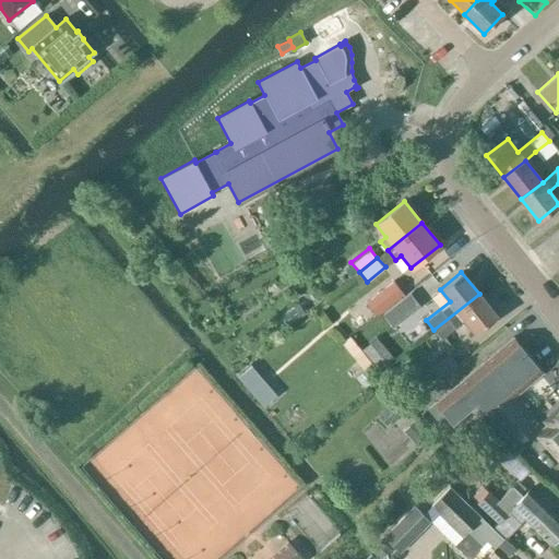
[(404,295),(393,281),(365,304),(375,317),(404,295)]
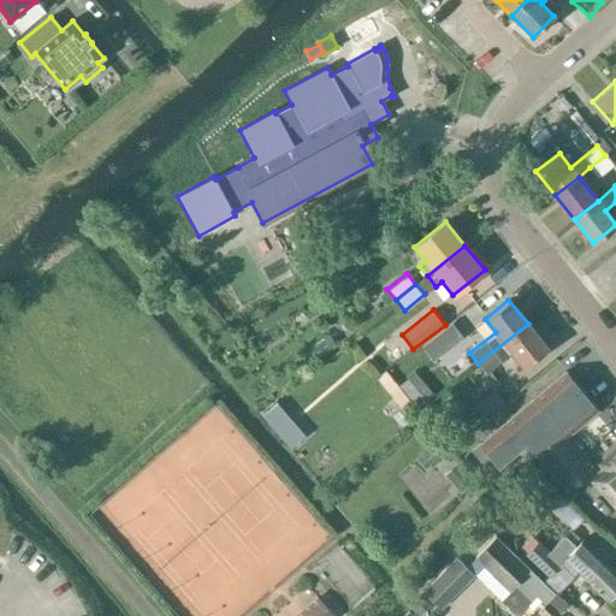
[(548,348),(528,324),(478,363),(486,374),(513,354),(523,367),(548,348)]
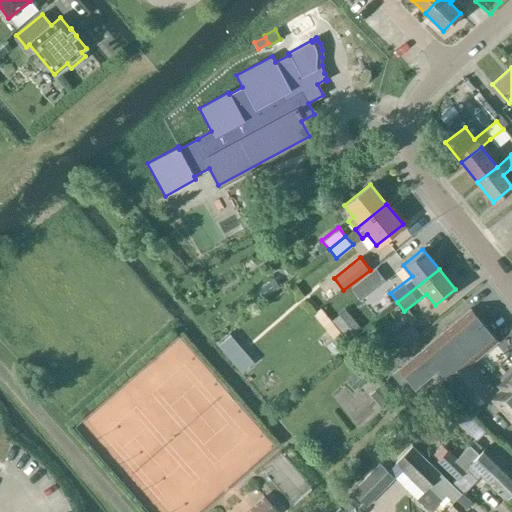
[(383,282),(375,271),(352,289),(360,300),(383,282)]
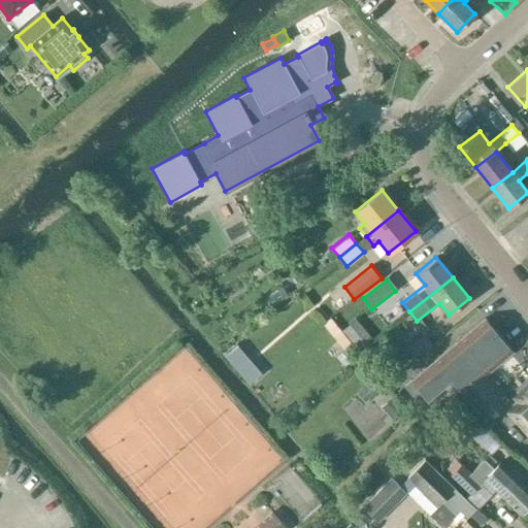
[(282,298),(300,293),(297,282),(278,287),(282,298)]
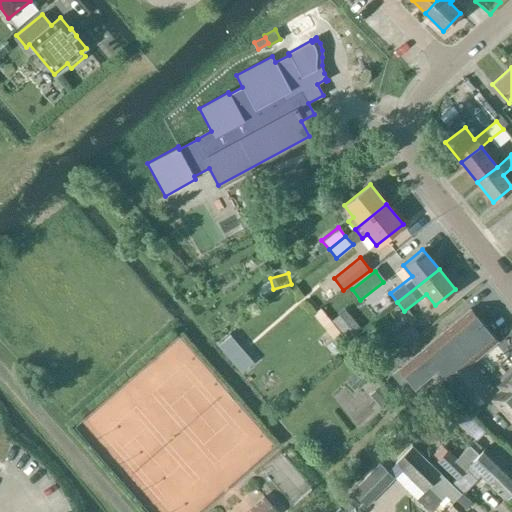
[(497,341),(470,308),(398,369),(414,388),(437,368),(449,382),(471,364),(497,341)]
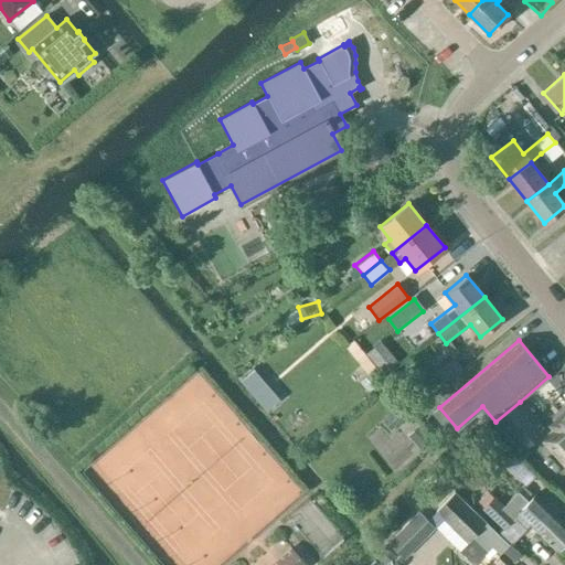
[(464,369),(455,358),(436,372),(445,384),(464,369)]
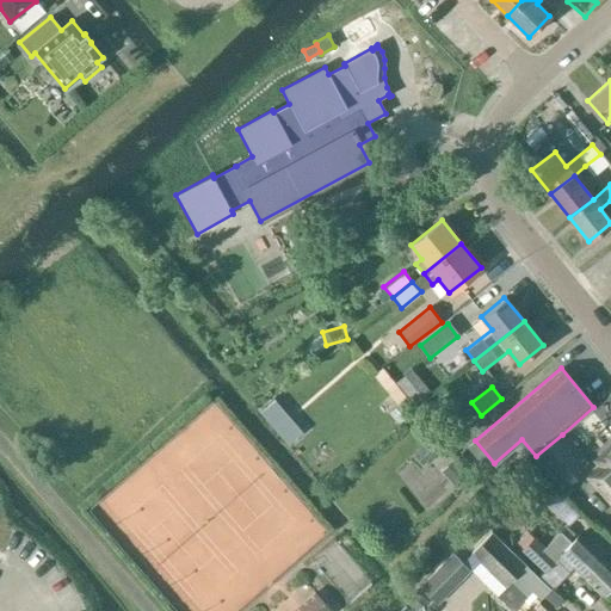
[(588,466),(562,434),(536,456),(562,487),(588,466)]
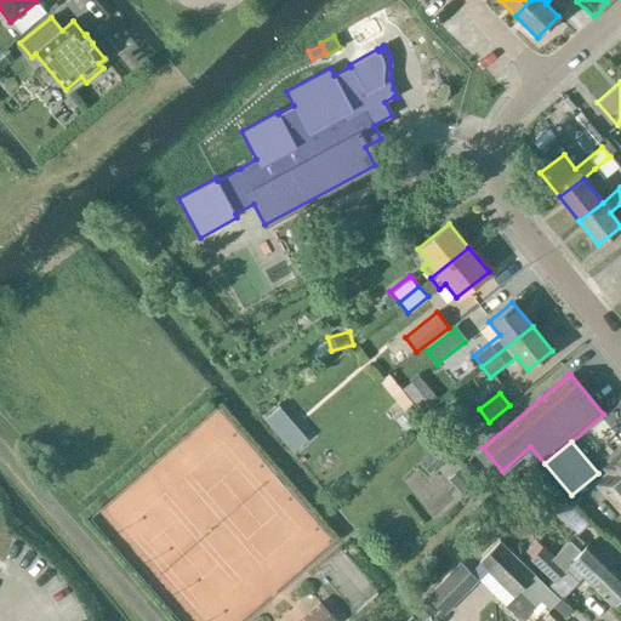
[(620,455),(607,468),(611,473),(598,484),(619,507),(620,503),(620,455)]
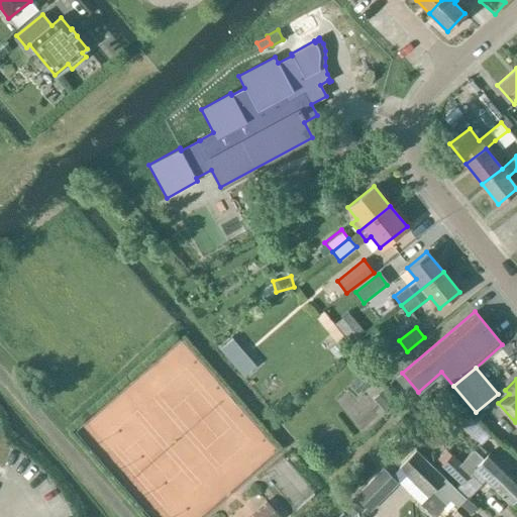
[(498,427),(483,409),(473,418),(488,435),(498,427)]
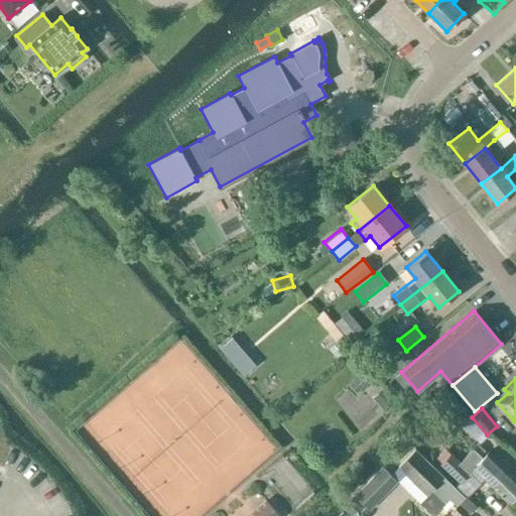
[(396,444),(387,454),(395,462),(403,453),(396,444)]
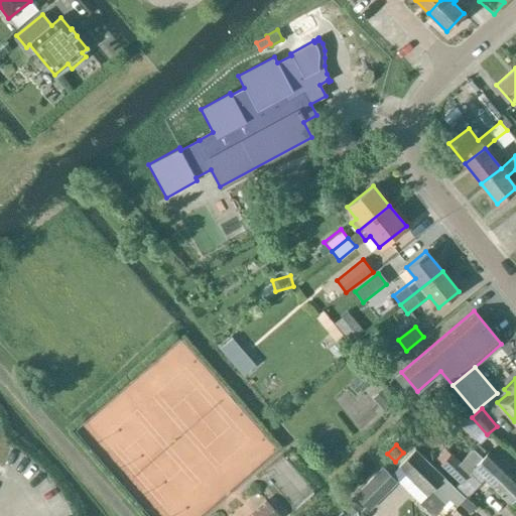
[(515,466),(497,446),(492,453),(515,477),(515,466)]
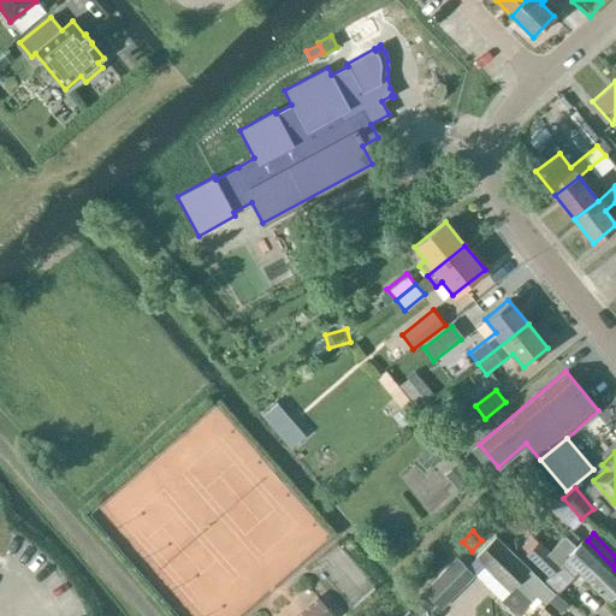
[(560,563),(560,564),(573,576),(578,572),(606,599),(615,590),(615,572),(596,552),(582,539),(576,546),(564,534),(548,552),(560,563)]
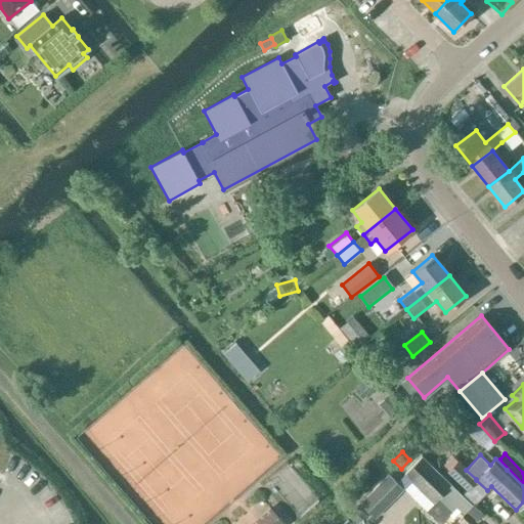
[(472,523),(460,512),(468,503),(421,457),(404,475),(434,504),(426,512),(438,523),(472,523)]
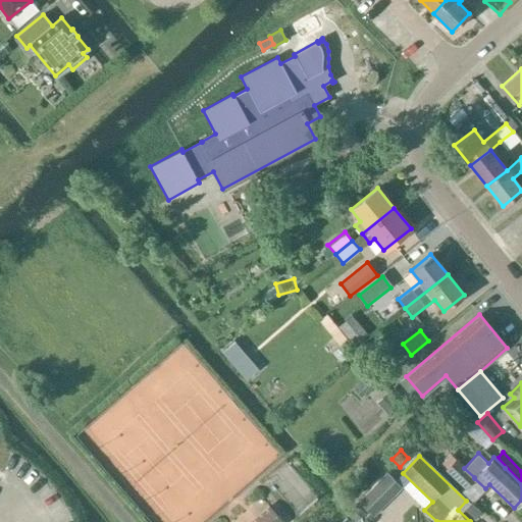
[(474,478),(474,477),(464,468),(456,460),(446,470),(465,488),(474,478)]
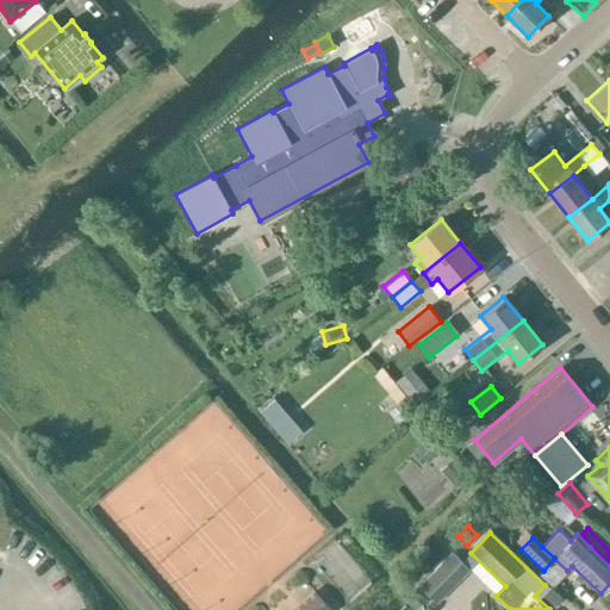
[(452,553),(436,570),(452,585),(468,568),(452,553)]
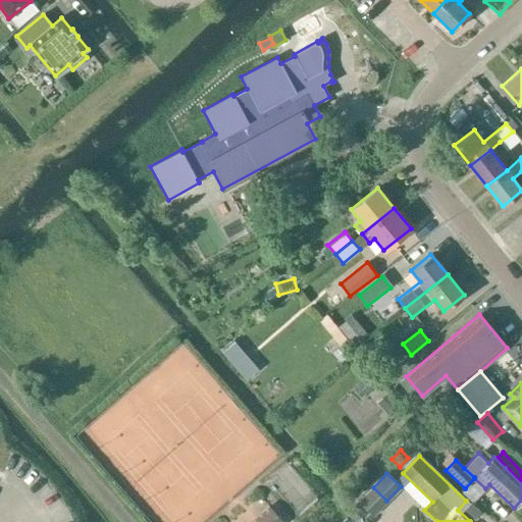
[(356,507),(348,514),(355,521),(363,514),(356,507)]
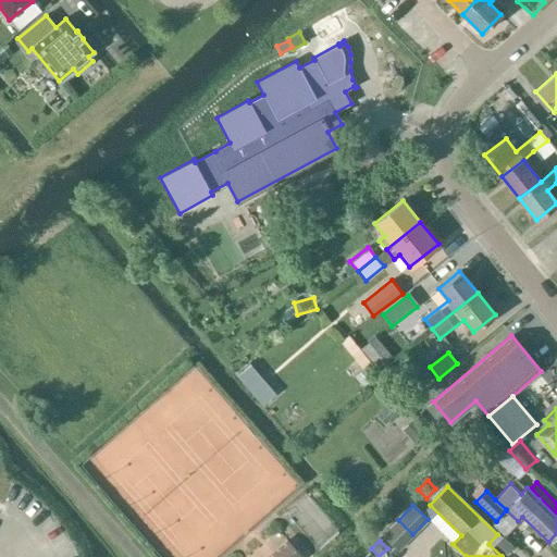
[(300,556),(288,543),(271,556),(300,556)]
